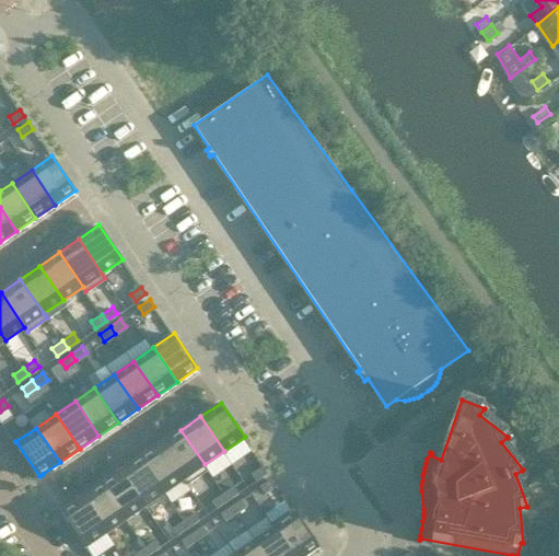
[(205,464),(181,430),(161,443),(185,478),(188,483),(208,468),(205,464)]
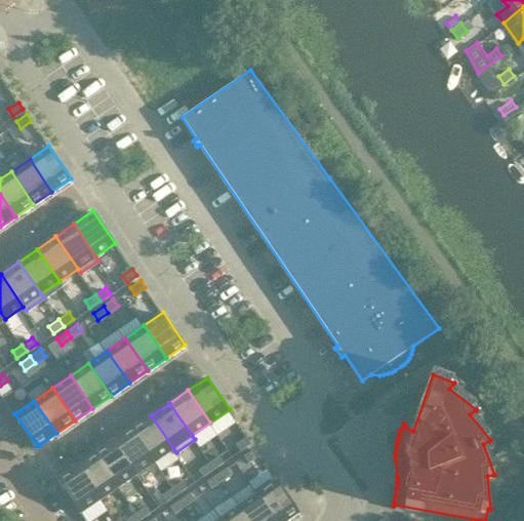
[(173,448),(151,415),(133,428),(155,461),(173,448)]
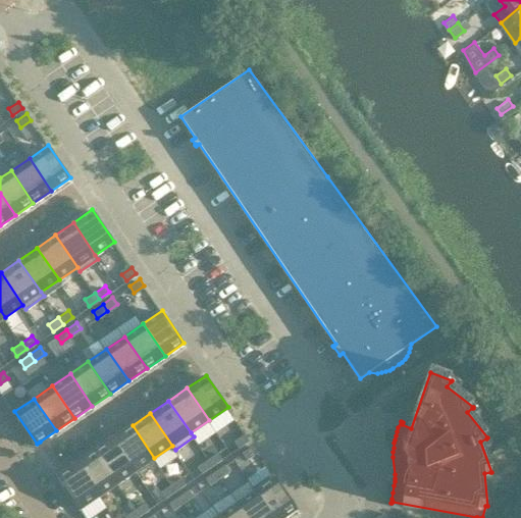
[(154,458),(133,425),(114,437),(137,470),(154,458)]
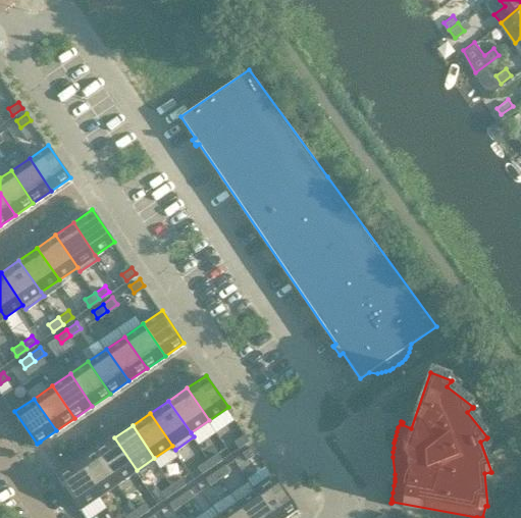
[(240,447),(250,439),(245,432),(235,439),(240,447)]
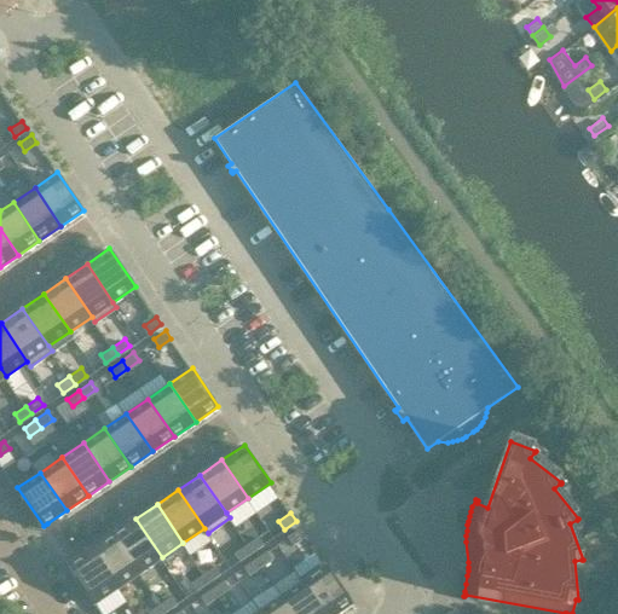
[(162,557),(136,519),(114,533),(140,572),(162,557)]
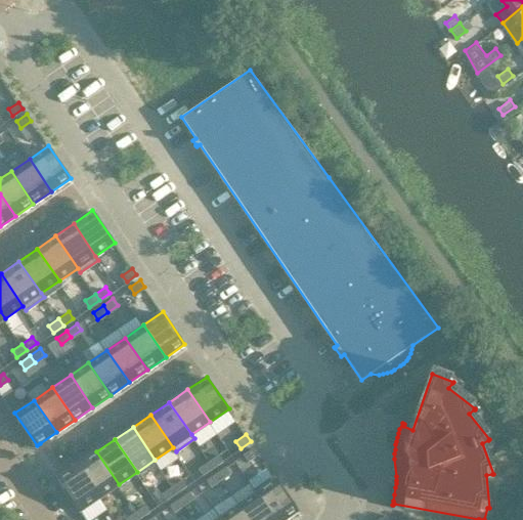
[(249,460),(259,452),(254,446),(244,452),(249,460)]
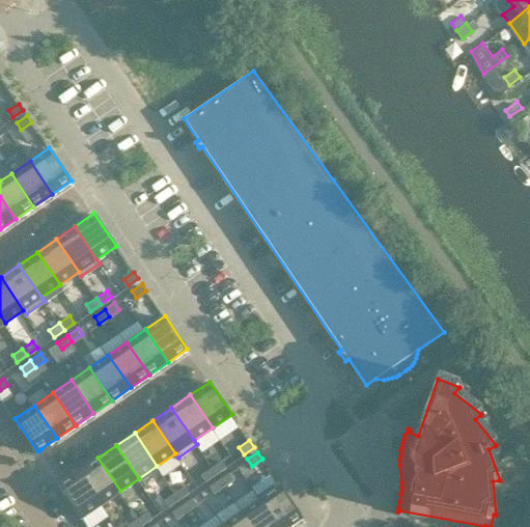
[(120,491),(98,458),(79,471),(102,503),(120,491)]
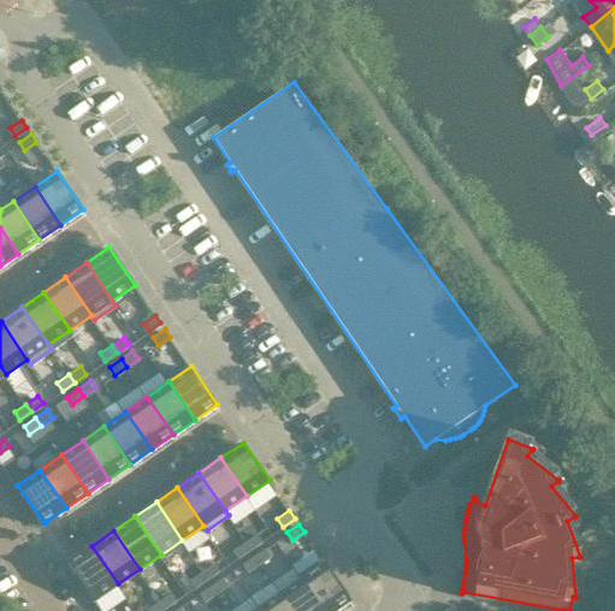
[(252,549),(262,540),(258,532),(246,540),(252,549)]
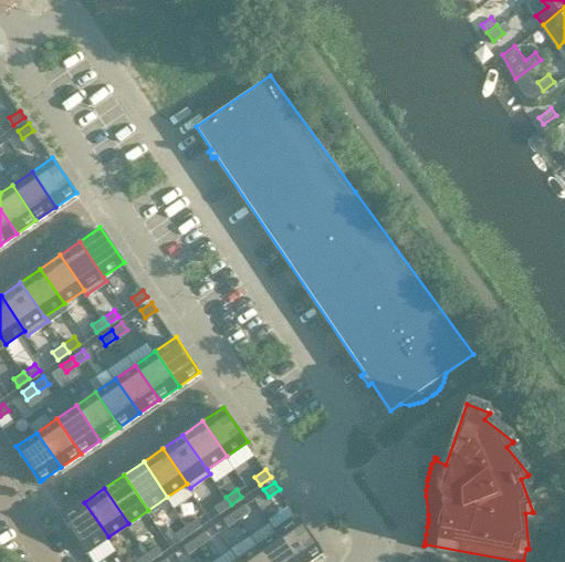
[(220,511),(231,505),(226,497),(215,505),(220,511)]
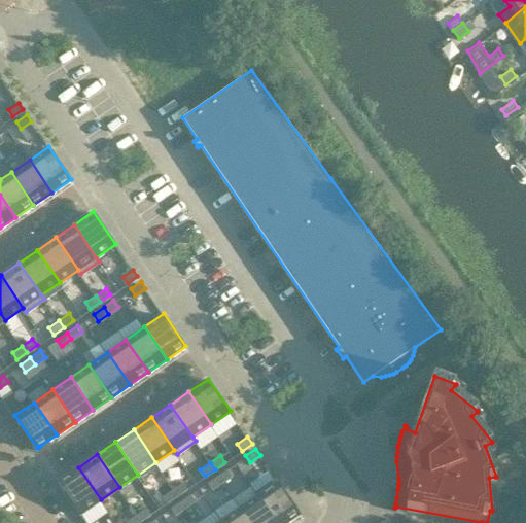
[(101,499),(78,467),(60,481),(81,513),(101,499)]
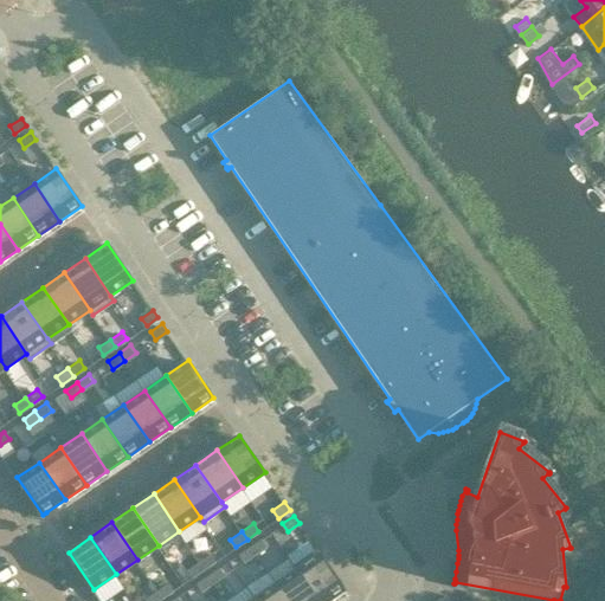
[(256,553),(268,544),(263,537),(251,545),(256,553)]
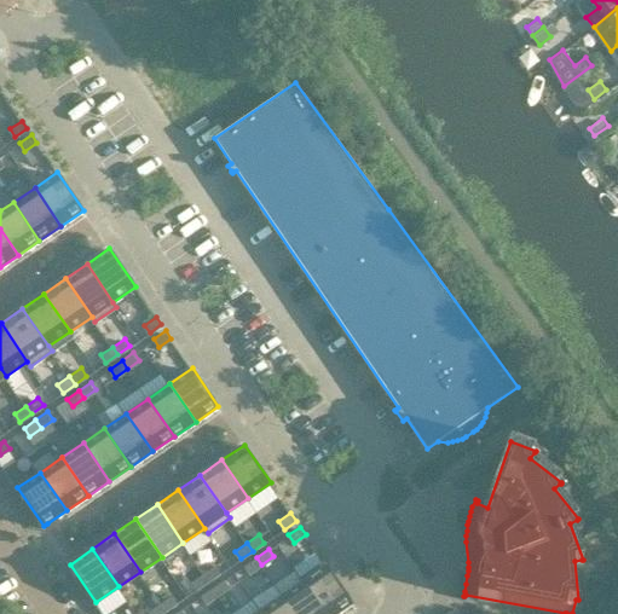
[(249,573),(261,565),(256,557),(244,565),(249,573)]
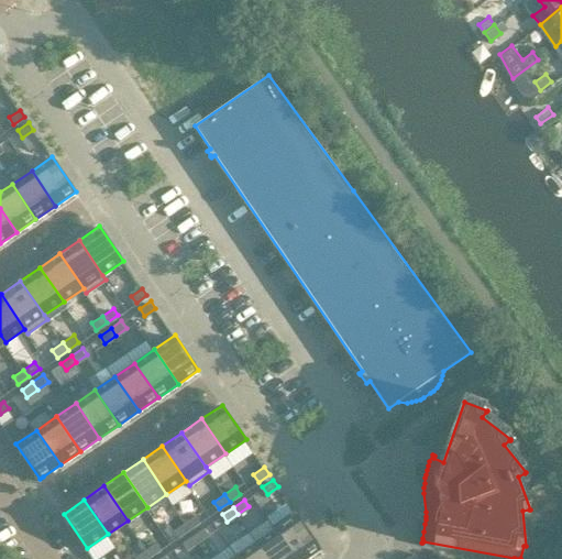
[(305,558),(321,549),(294,510),(273,524),(276,528),(297,558),(305,558)]
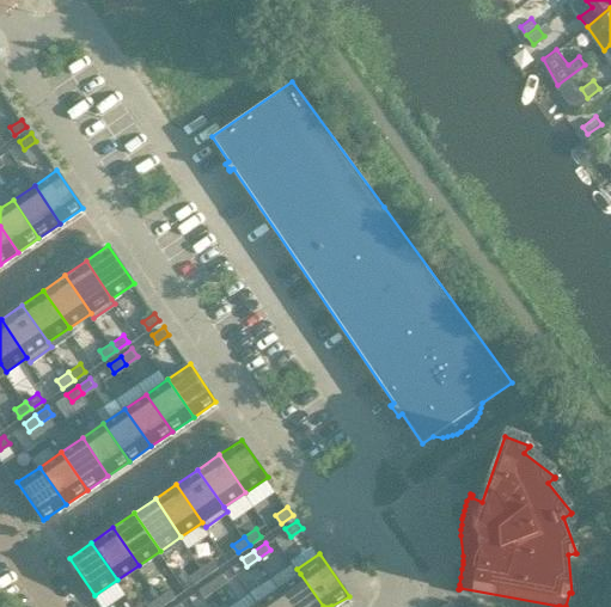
[(207,574),(219,565),(213,558),(201,565),(207,574)]
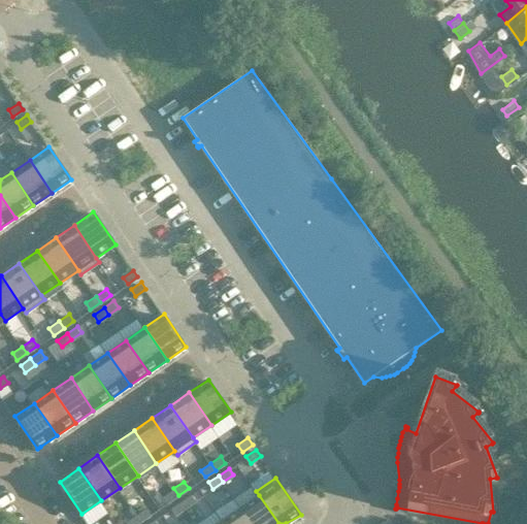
[(168,502),(178,495),(173,488),(163,495),(168,502)]
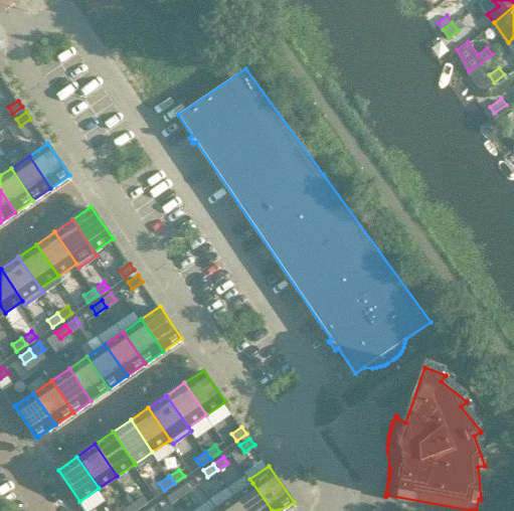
[(182,495),(192,488),(187,481),(177,488),(182,495)]
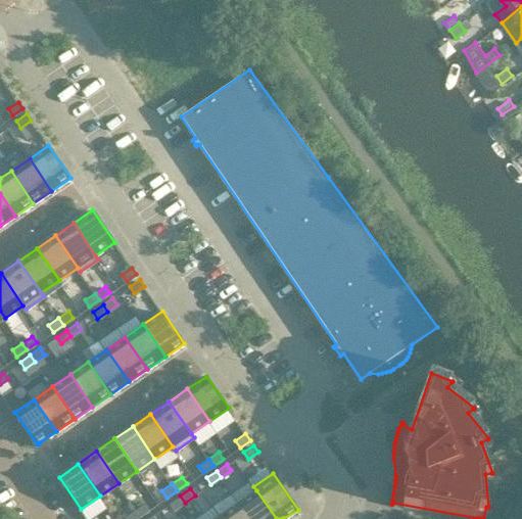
[(276,518),(256,490),(238,503),(249,518),(276,518)]
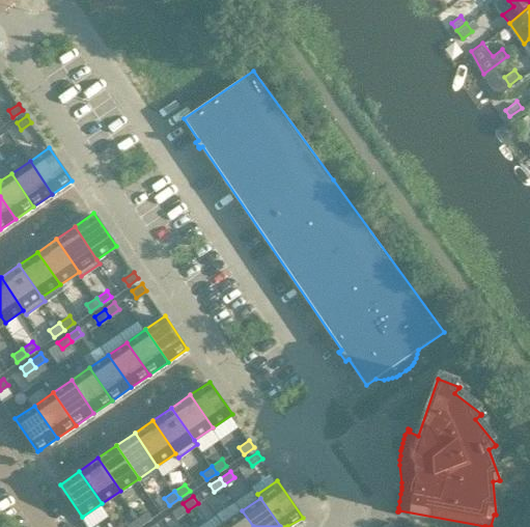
[(177,517),(188,510),(183,503),(172,510),(177,517)]
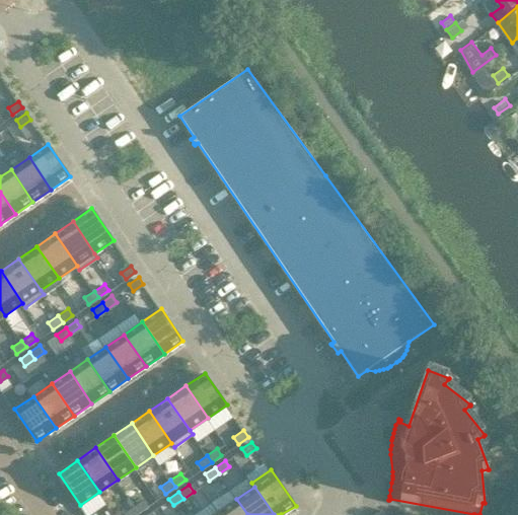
[(139,511),(149,505),(145,498),(135,505),(139,511)]
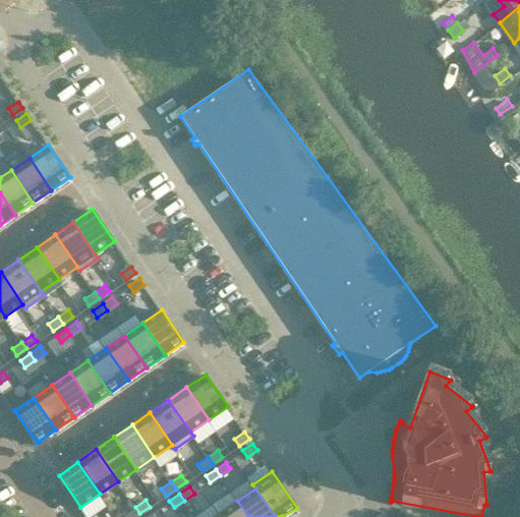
[(248,516),(237,501),(219,513),(222,516),(248,516)]
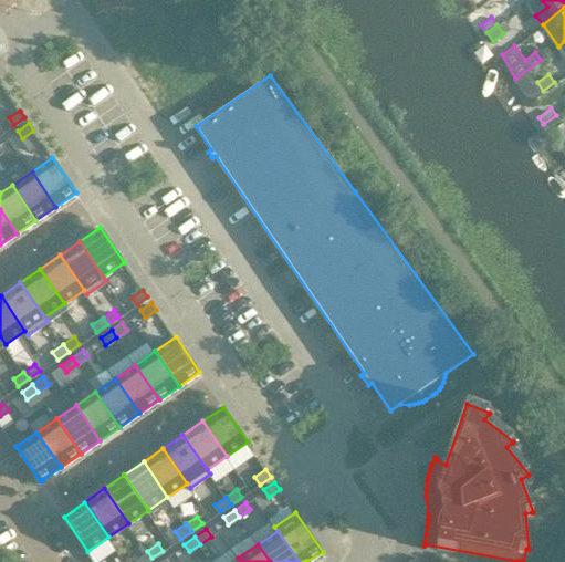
[(138,561),(146,561),(152,558),(147,551),(136,559),(138,561)]
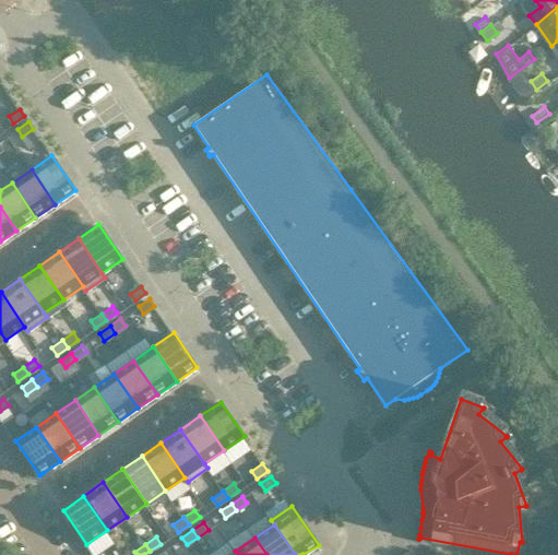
[(418,554),(411,545),(395,554),(418,554)]
